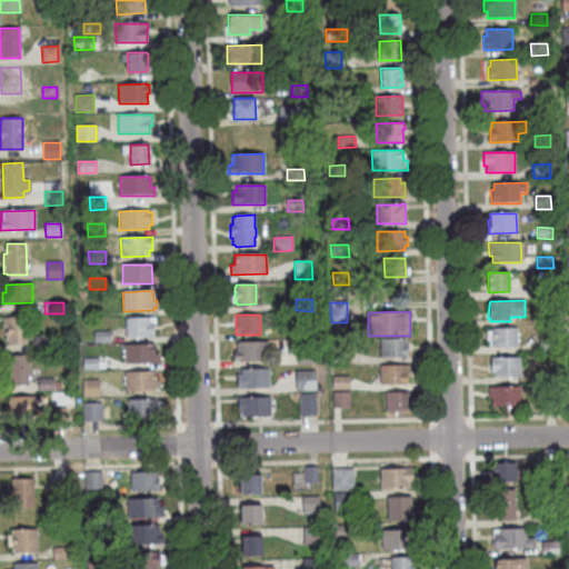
[(27,318),(28,345),(8,345),(8,328),(3,328),(3,318),(27,318)]
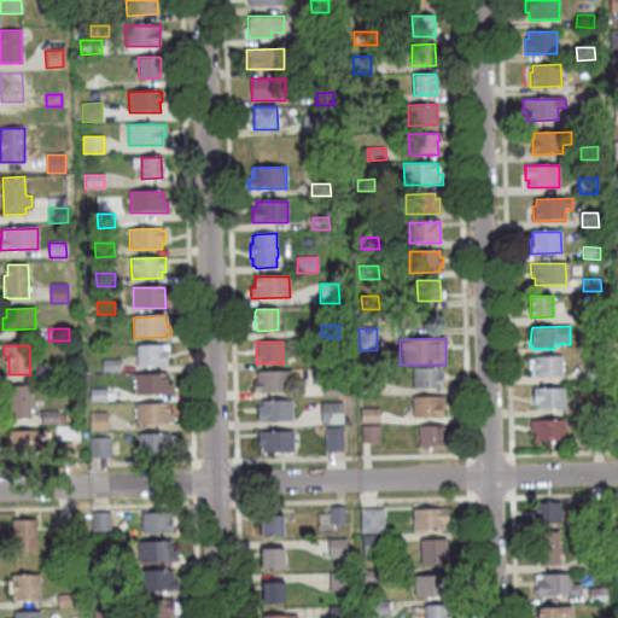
[(136,367),(136,345),(162,345),(162,351),(165,351),(167,366),(136,367)]
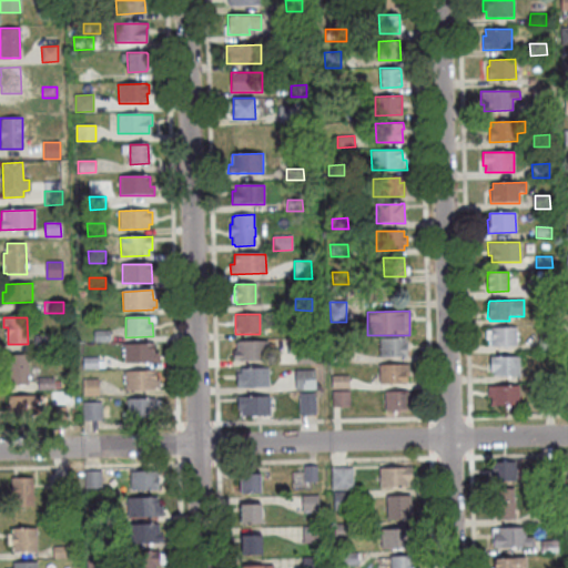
[(490,328),(516,327),(516,346),(490,347),(489,342),(486,342),(485,331),(490,331),(490,328)]
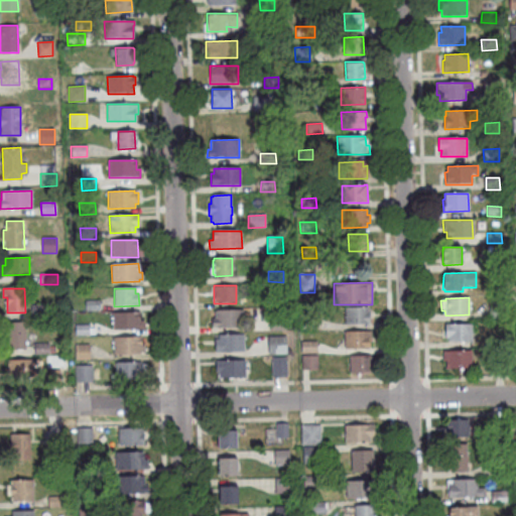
[(85,301),(100,301),(100,311),(85,311),(85,301)]
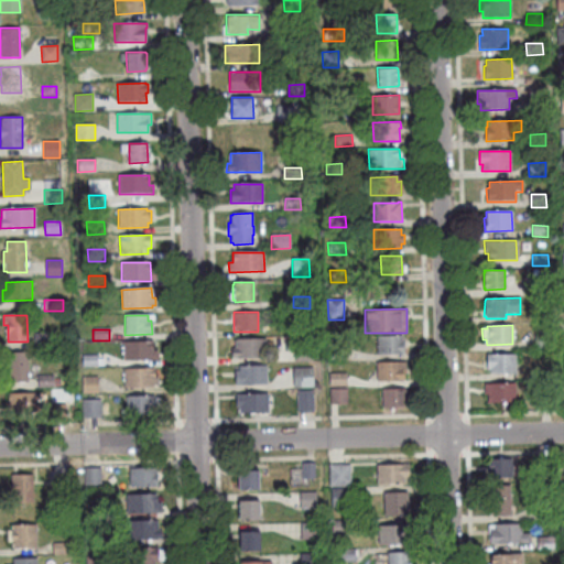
[(34,334),(50,334),(50,350),(34,350),(34,334)]
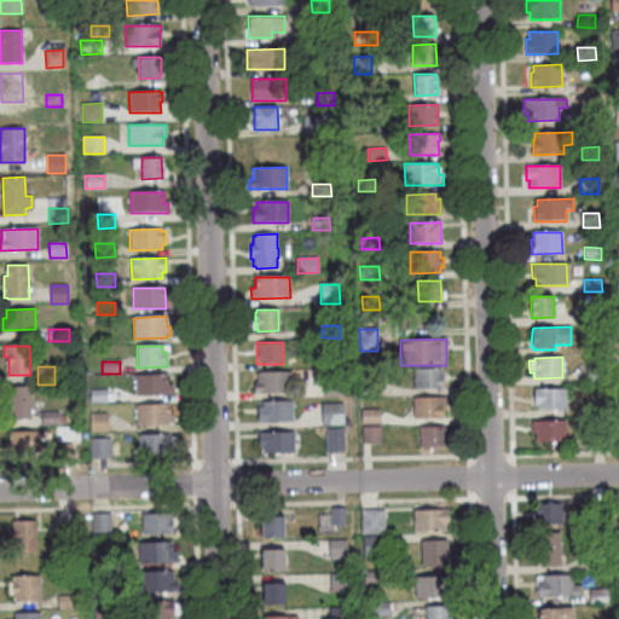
[(586,369),(605,368),(606,382),(586,382),(586,369)]
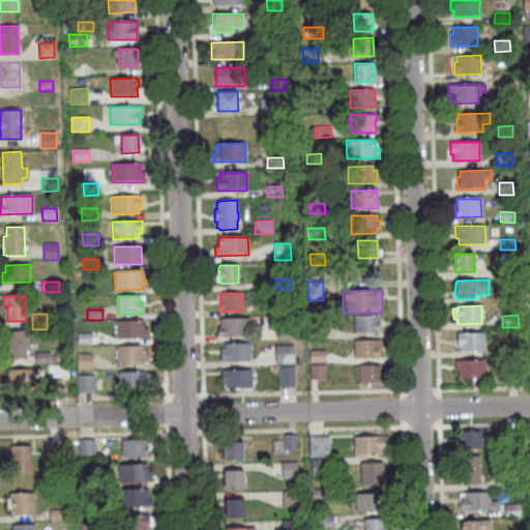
[(354,316),(378,316),(378,320),(379,320),(380,332),(354,333),(354,316)]
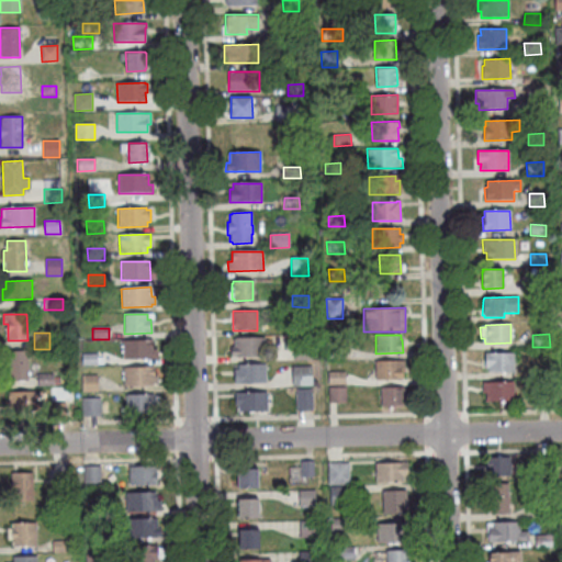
[(235,338),(263,338),(263,357),(231,357),(231,347),(234,347),(233,340),(235,339),(235,338)]
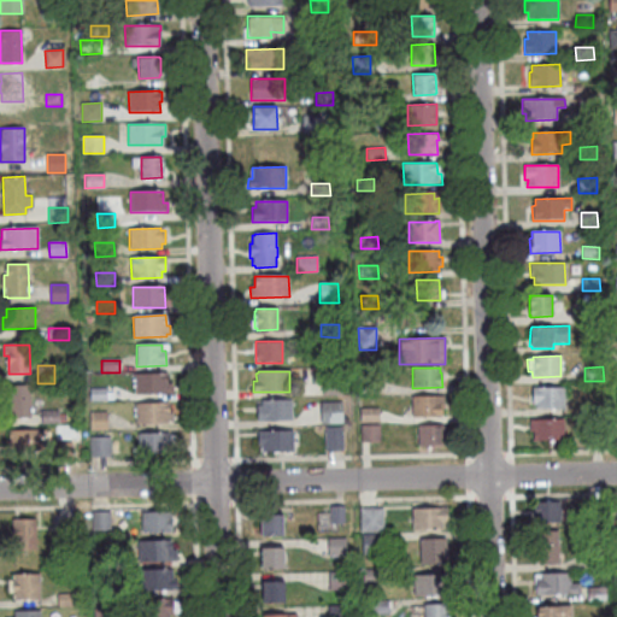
[(135,395),(134,374),(166,374),(166,383),(172,383),(172,394),(135,395)]
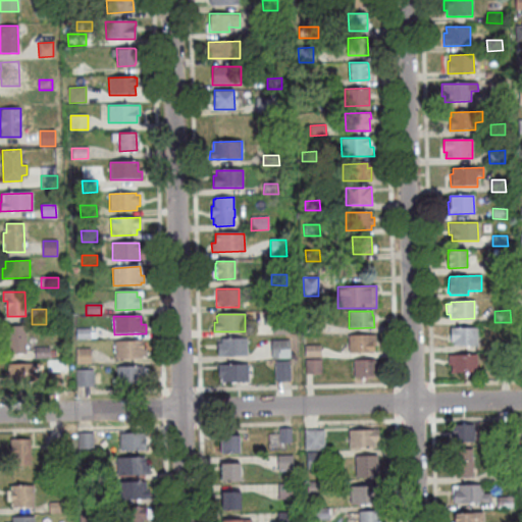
[(304,319),(319,319),(319,333),(304,332),(304,319)]
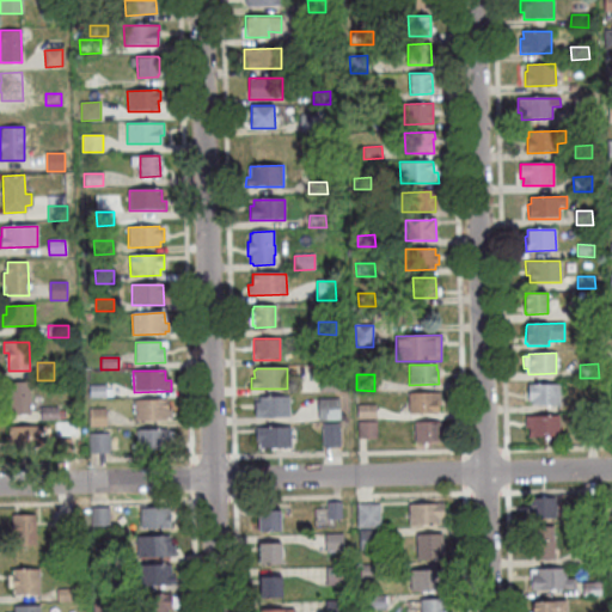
[(319,375),(338,375),(338,392),(319,393),(319,375)]
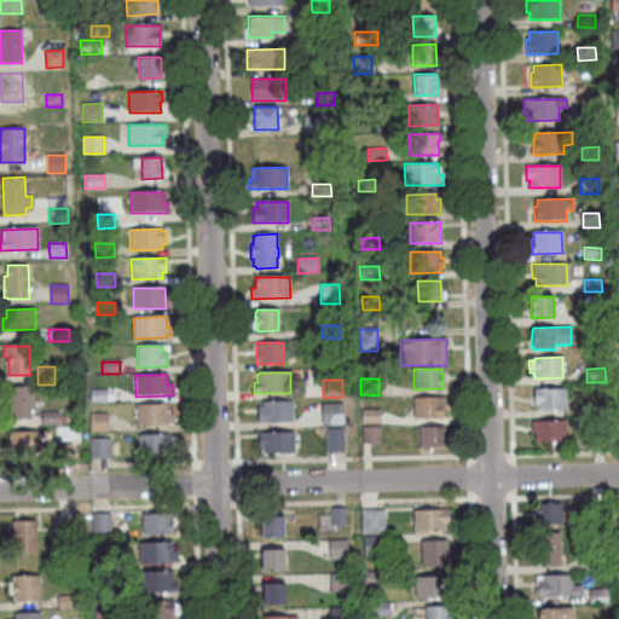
[(30,387),(30,420),(5,420),(5,387),(30,387)]
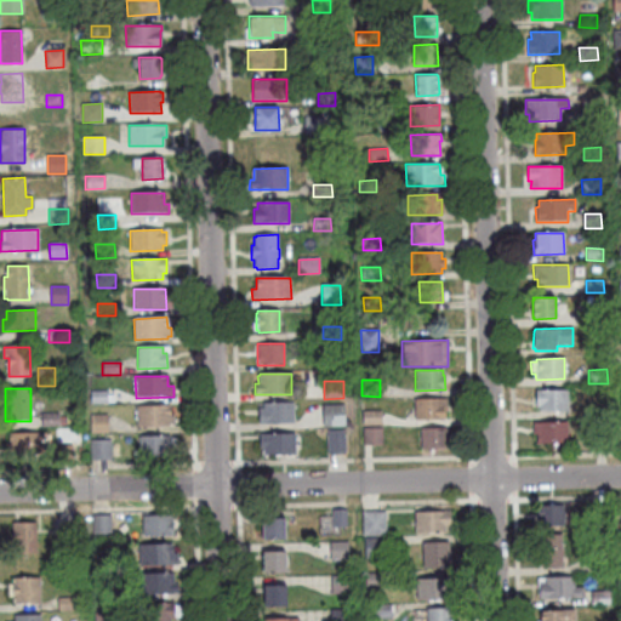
[(535,389),(569,391),(568,412),(539,411),(539,406),(535,406),(535,389)]
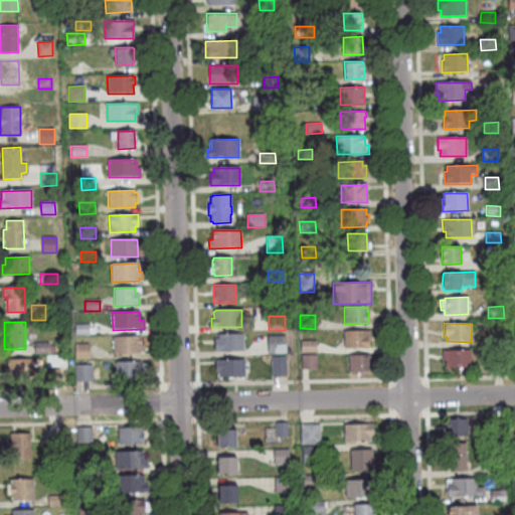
[(75,325),(89,325),(89,335),(75,335),(75,325)]
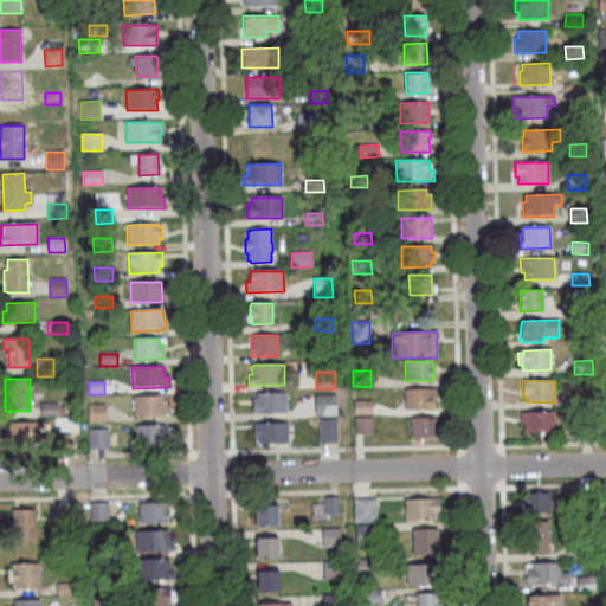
[(404,389),(436,389),(436,401),(433,401),(433,410),(405,411),(404,389)]
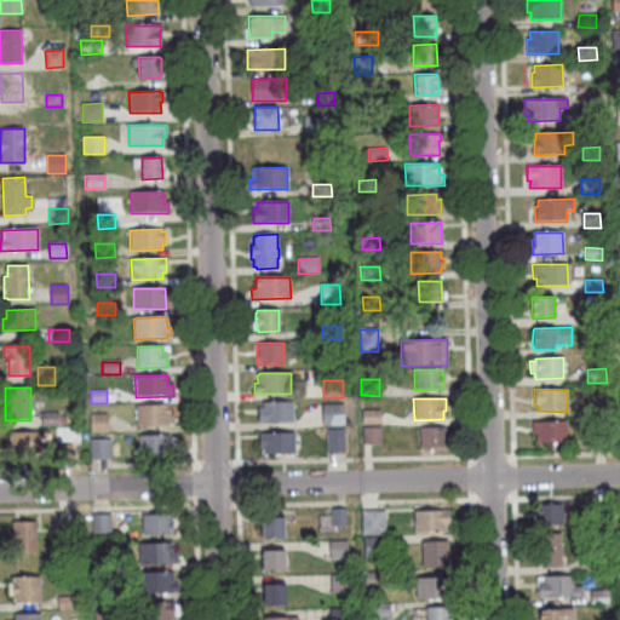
[(263,402),(293,402),(293,423),(258,425),(258,408),(263,408),(263,402)]
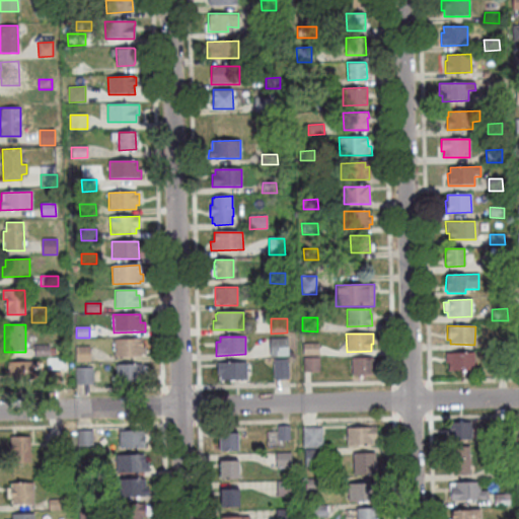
[(114,340),(142,339),(142,347),(145,347),(145,355),(142,355),(142,356),(114,357),(114,340)]
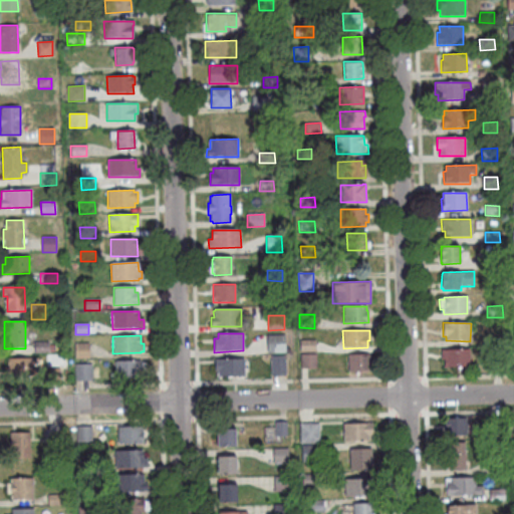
[(266,335),(284,335),(285,353),(267,353),(266,335)]
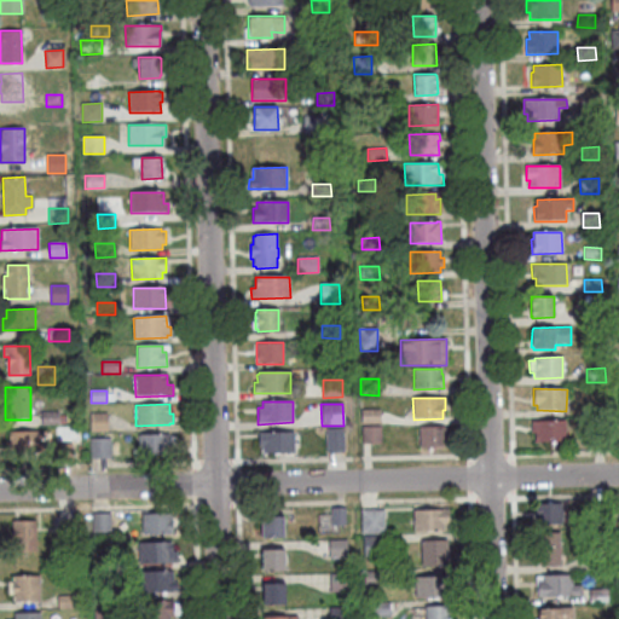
[(360,410),(380,410),(380,424),(360,424),(360,410)]
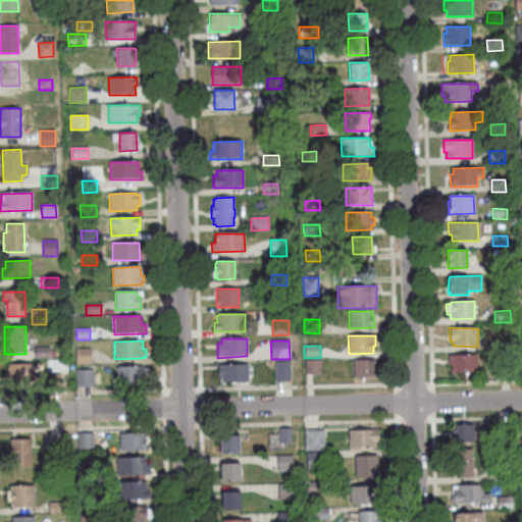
[(36,349),(50,348),(50,359),(36,359),(36,349)]
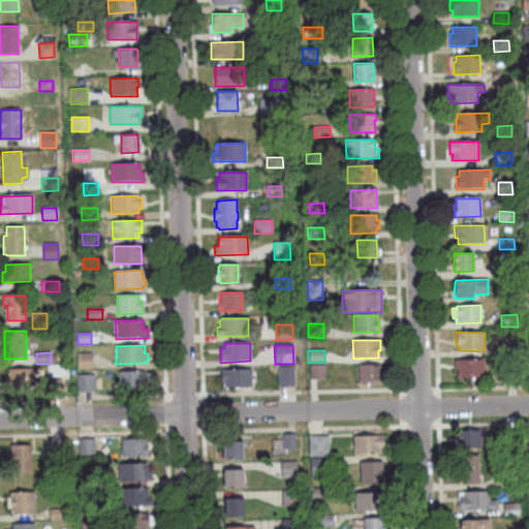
[(78,353),(92,353),(92,370),(78,370),(78,353)]
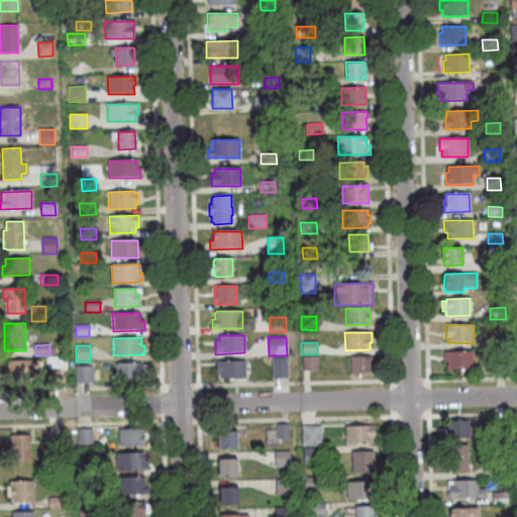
[(443,351),(473,350),(473,370),(446,371),(446,362),(443,363),(443,351)]
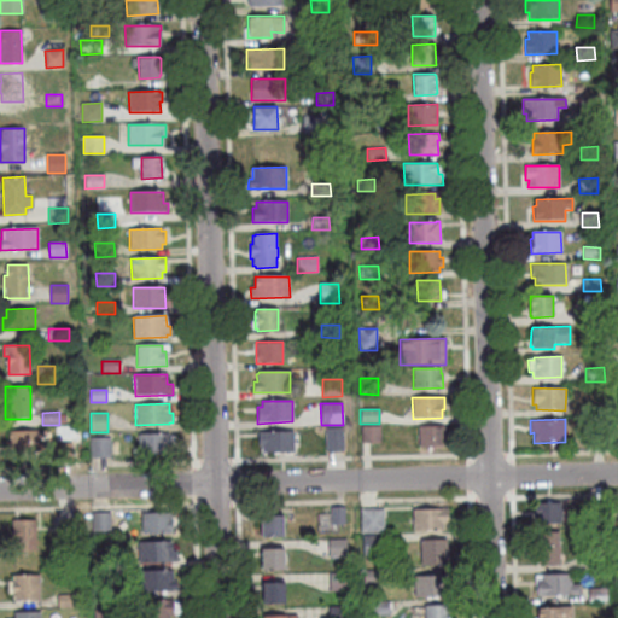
[(418,427),(432,426),(432,429),(441,427),(441,444),(432,444),(432,447),(419,447),(418,427)]
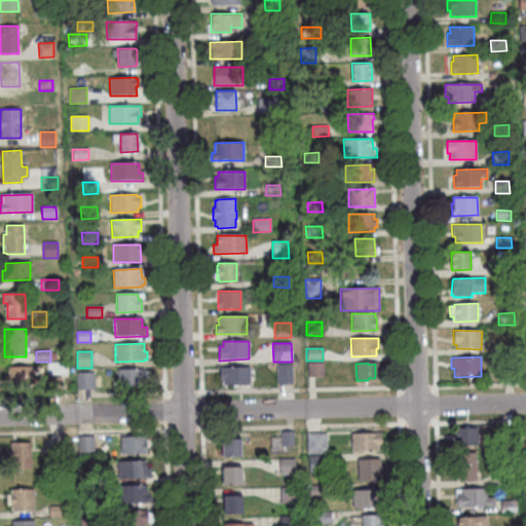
[(307,364),(324,364),(324,377),(308,377),(307,364)]
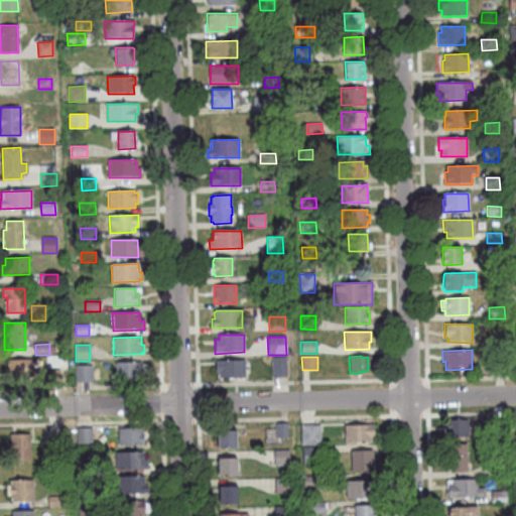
[(5,378),(5,369),(8,369),(8,361),(31,360),(32,377),(5,378)]
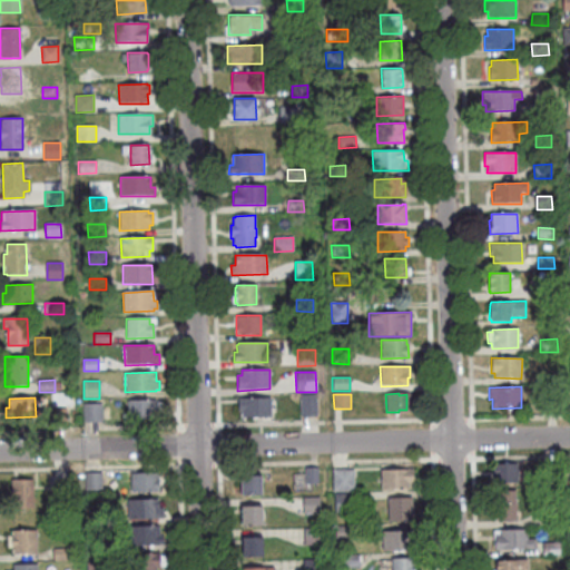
[(237,399),(271,397),(271,418),(242,419),(242,413),(237,413),(237,399)]
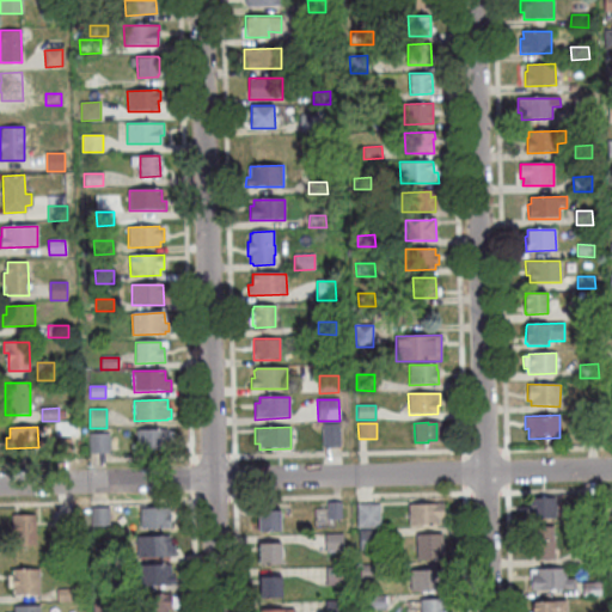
[(322,429),(340,428),(341,447),(323,448),(322,429)]
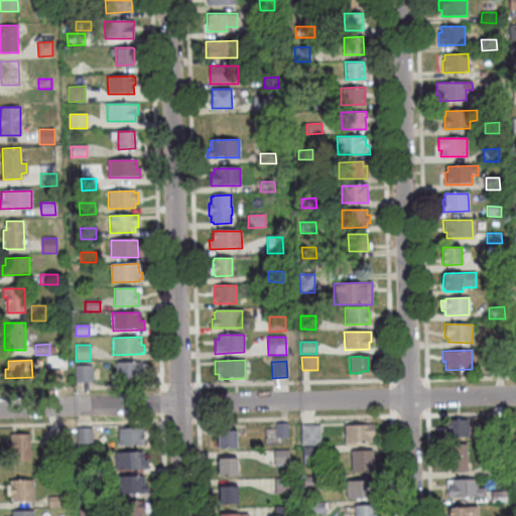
[(138,376),(138,379),(115,380),(115,363),(141,362),(141,364),(145,364),(145,374),(141,374),(141,376),(138,376)]
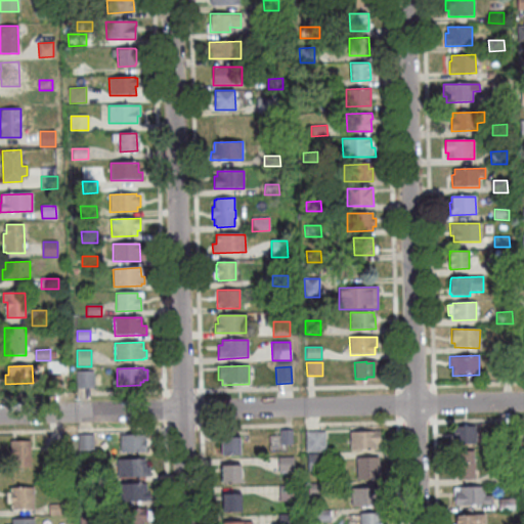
[(94,372),(94,388),(77,389),(77,372),(94,372)]
